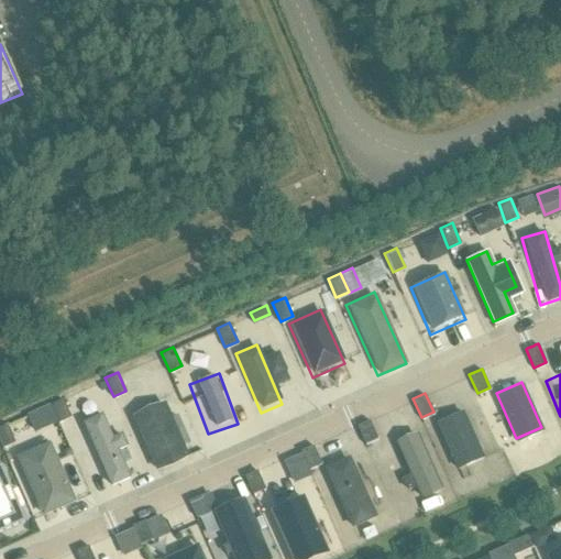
[(62,396),(50,402),(58,420),(70,415),(62,396)]
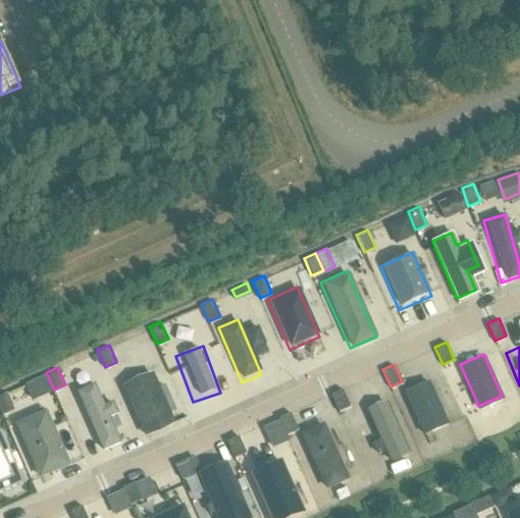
[(154,372),(120,386),(142,437),(175,423),(154,372)]
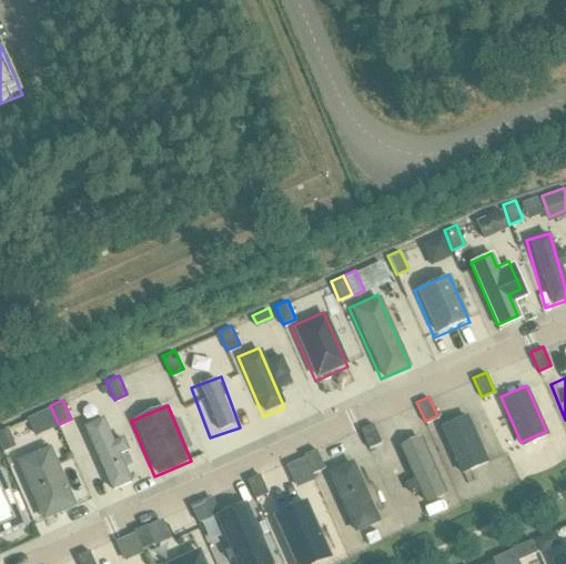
[(465,413),(441,424),(461,470),(485,459),(465,413)]
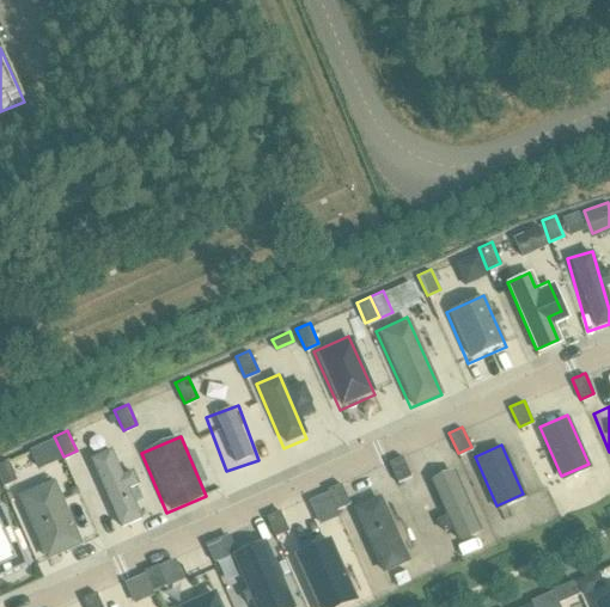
[(108,447),(85,457),(115,533),(139,523),(108,447)]
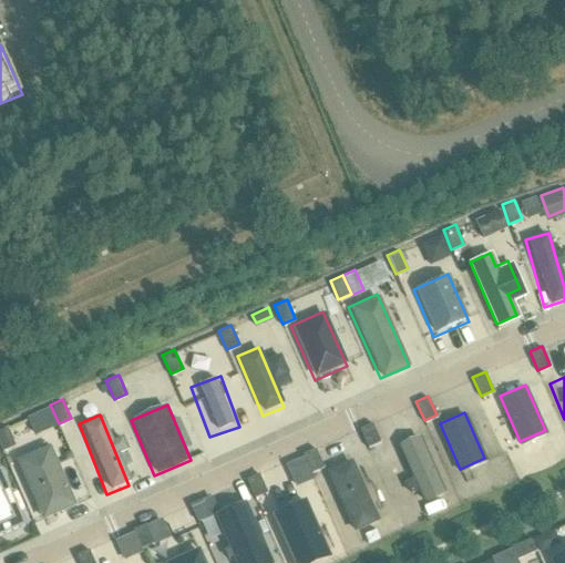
[(371,421),(359,427),(368,446),(380,440),(371,421)]
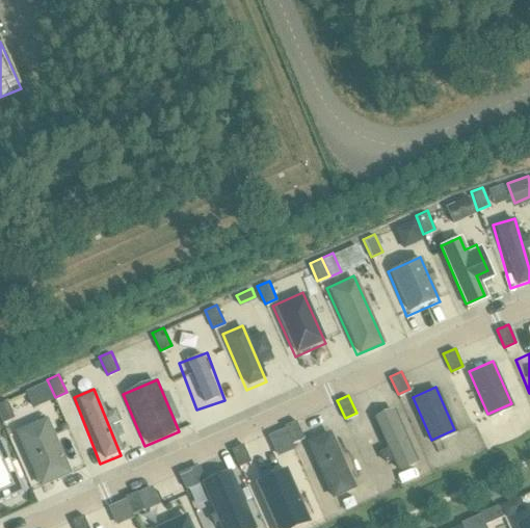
[(6,398),(0,400),(0,416),(2,421),(14,416),(6,398)]
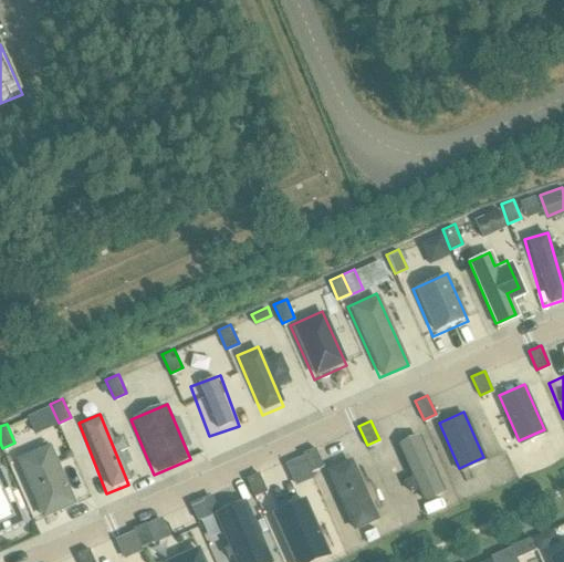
[(430,465),(419,440),(403,448),(429,510),(447,503),(435,475),(445,471),(439,460),(430,465)]
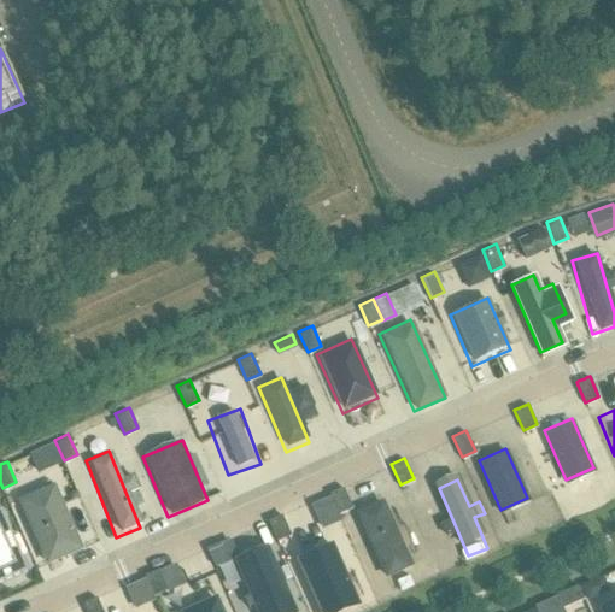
[(50,486),(15,500),(44,571),(78,557),(50,486)]
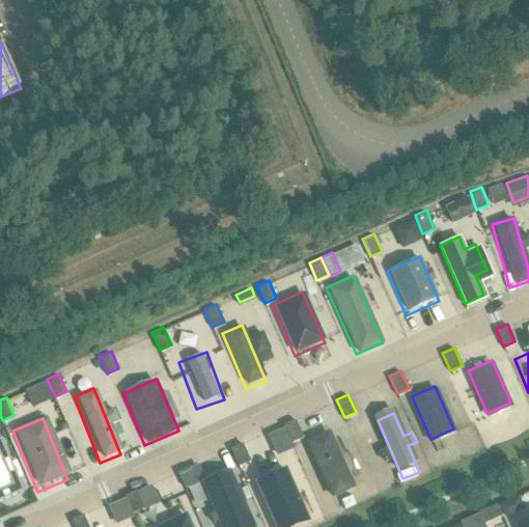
[(295,418),(283,423),(290,441),(303,436),(295,418)]
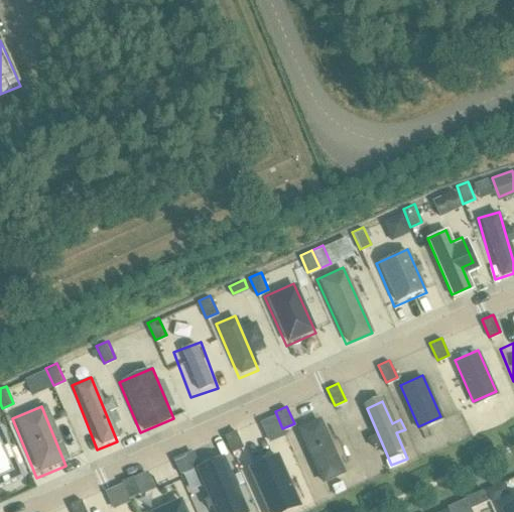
[(283,432),(274,412),(257,420),(266,440),(283,432)]
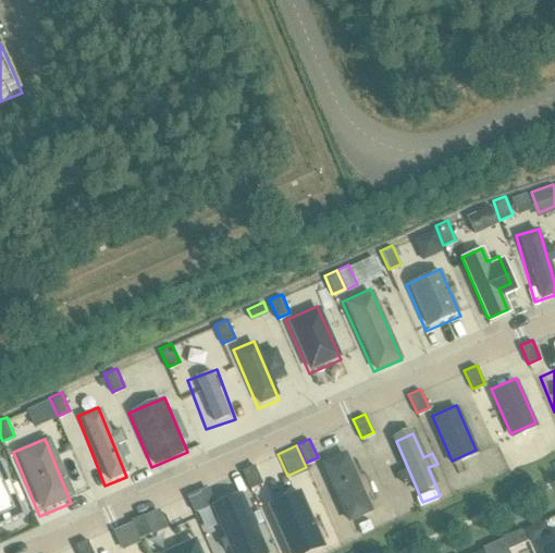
[(348,518),(378,505),(353,450),(323,463),(348,518)]
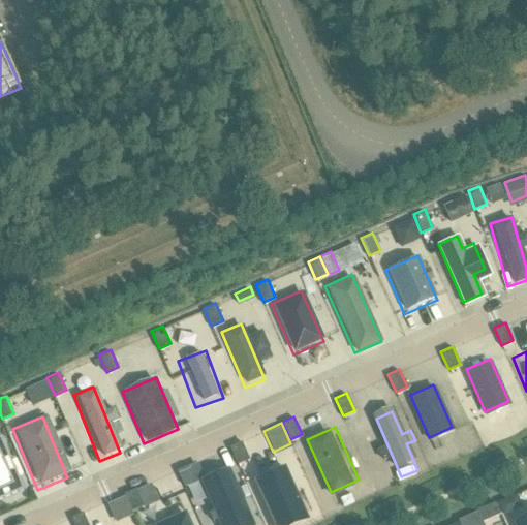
[(0,436),(0,496),(22,487),(17,474),(21,471),(14,458),(10,460),(0,436)]
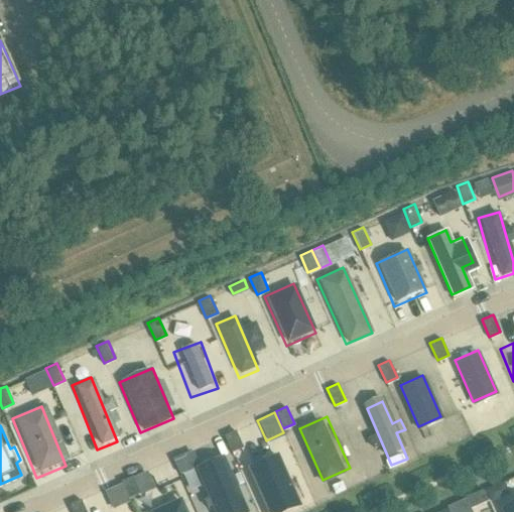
[(243,446),(235,428),(224,433),(224,434),(231,452),(243,446)]
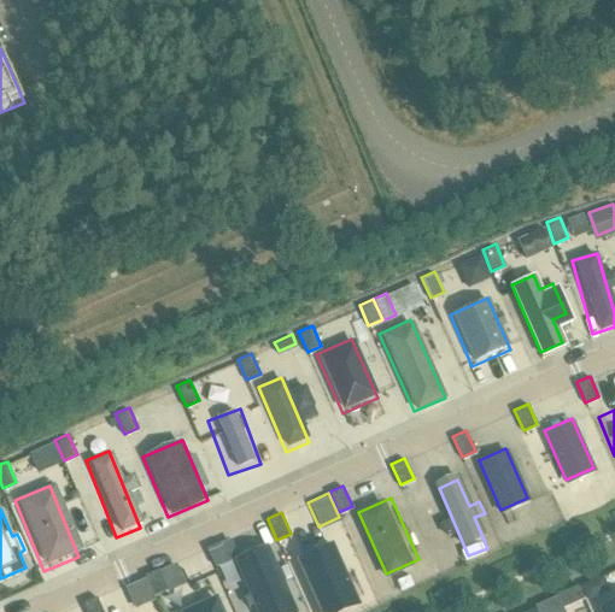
[(351,607),(387,592),(355,519),(318,535),(351,607)]
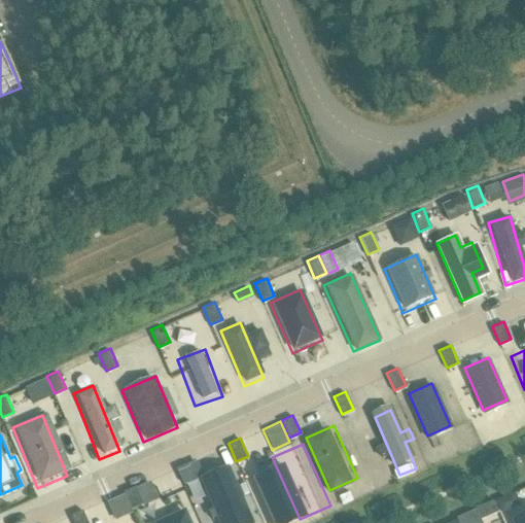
[(175,465),(183,482),(204,473),(197,457),(188,461),(187,460),(175,465)]
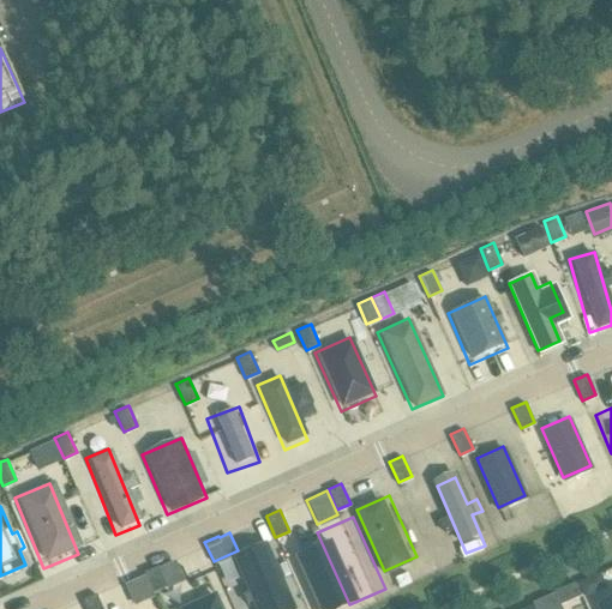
[(286,608),(291,607),(264,547),(231,560),(252,608),(286,608)]
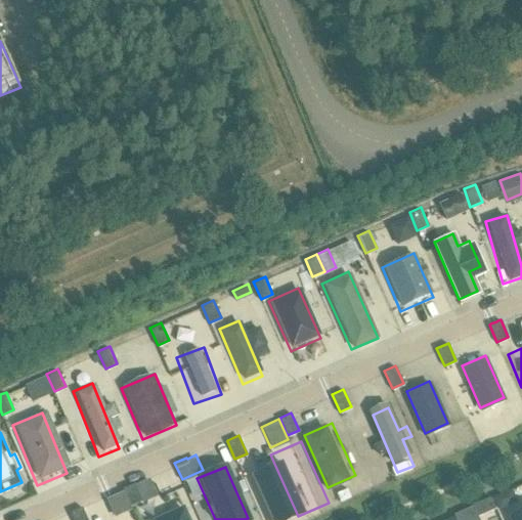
[(270,488),(265,477),(252,483),(267,519),(284,519),(273,495),(280,492),(277,485),(270,488)]
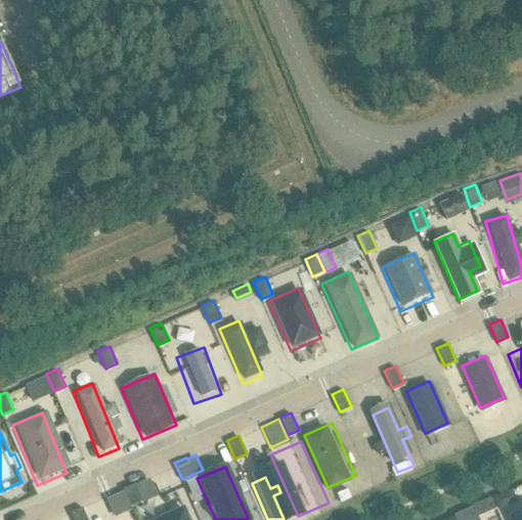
[(134,482),(122,487),(130,505),(141,500),(134,482)]
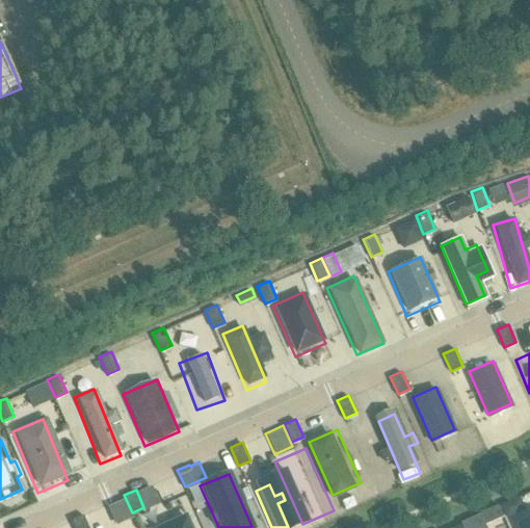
[(506,515),(511,512),(506,500),(501,502),(506,515)]
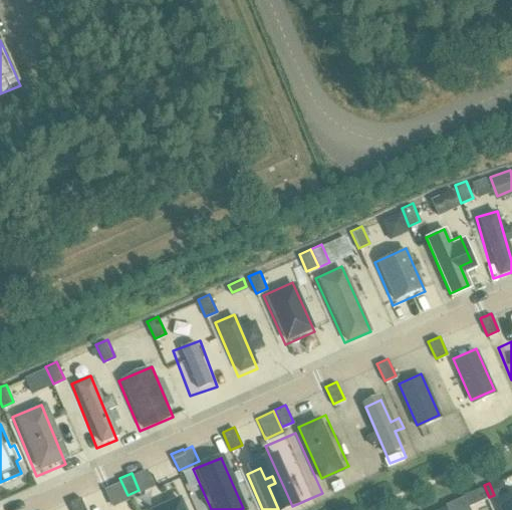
[(197,503),(189,486),(174,493),(181,509),(210,509),(206,500),(197,503)]
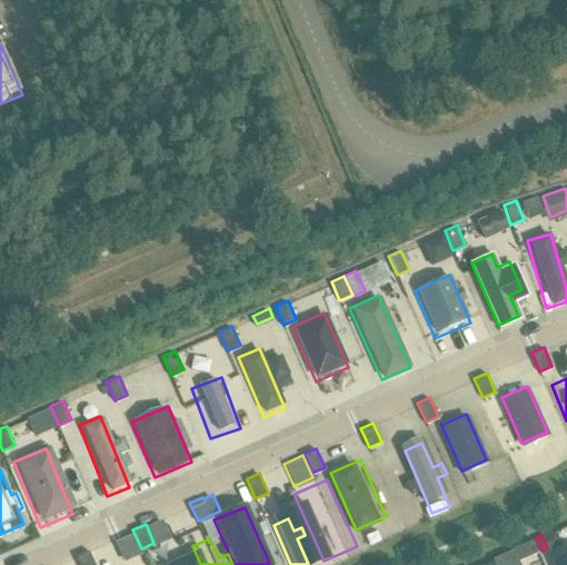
[(531,538),(513,547),(518,559),(537,551),(531,538)]
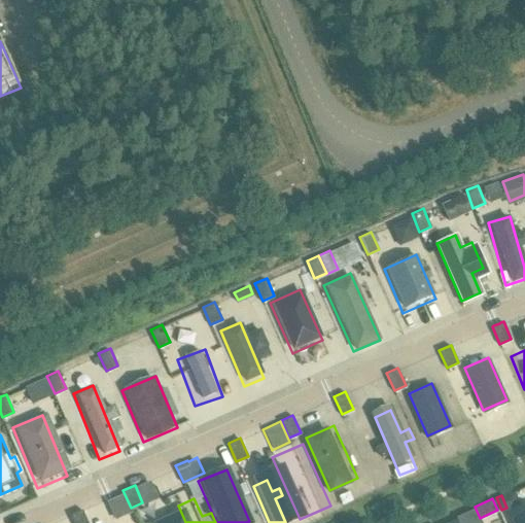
[(88,522),(81,509),(70,514),(74,522),(88,522)]
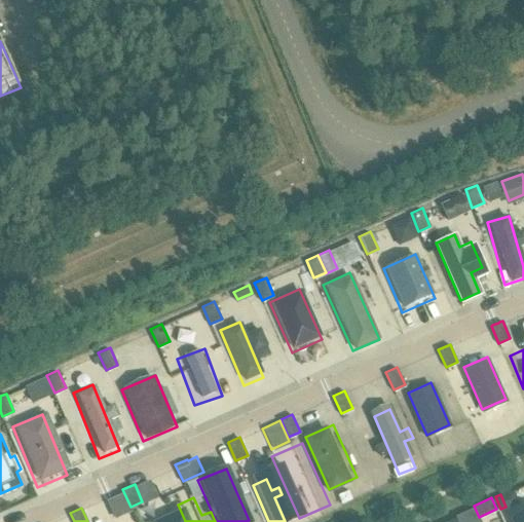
[(523,521),(523,511),(512,517),(513,521),(523,521)]
